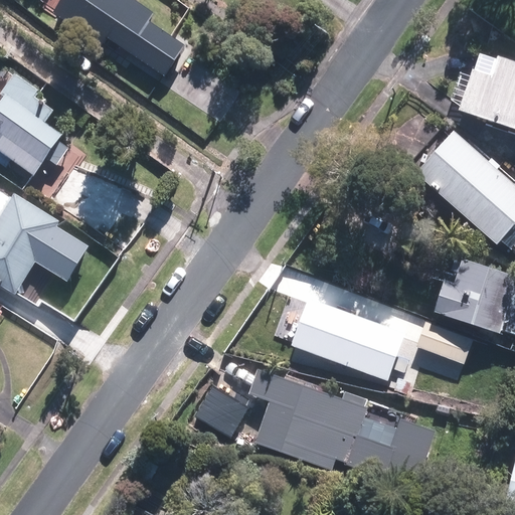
[(62,0),(59,5),(104,34),(163,73),(184,41),(151,19),(157,10),(141,0),(62,0)]
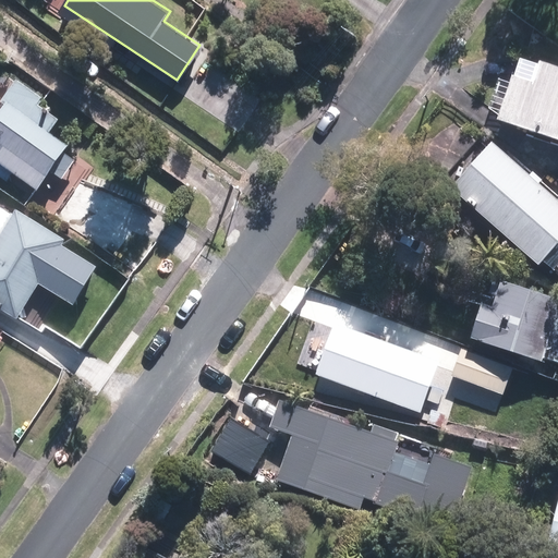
[(514,74),(500,116),(557,134),(557,67),(541,61),(535,81),(514,74)]
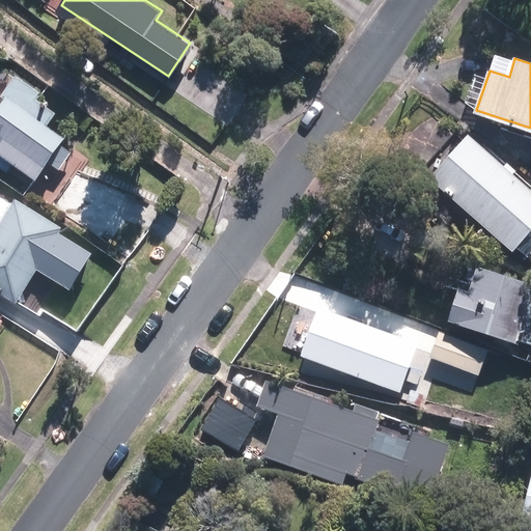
[(15,73),(0,93),(0,151),(36,176),(63,137),(49,127),(59,112),(39,99),(44,92),(15,73)]
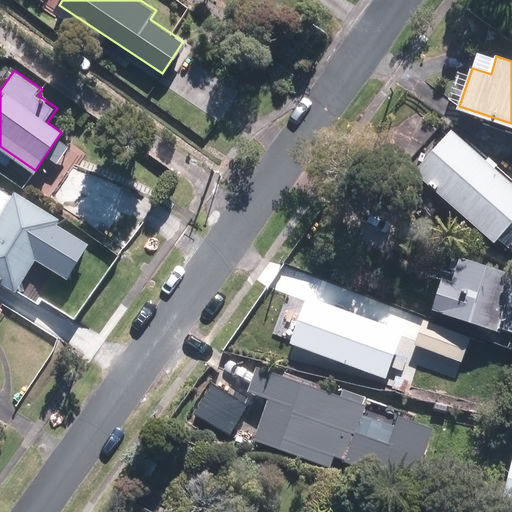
[(511,181),(452,129),(415,170),(496,240),(511,222),(511,181)]
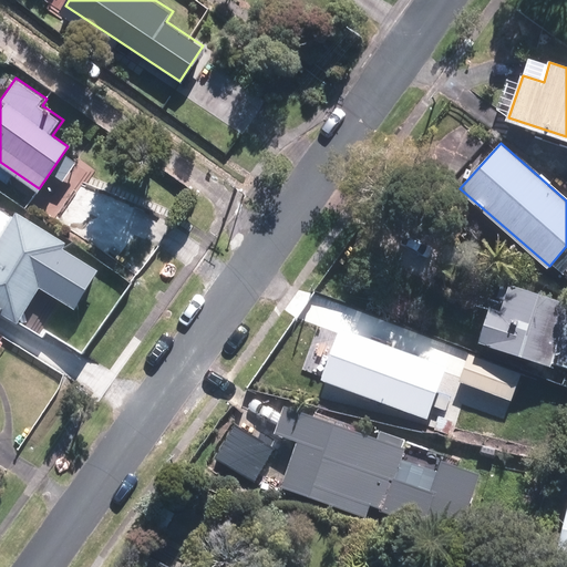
[(0,315),(17,326),(42,284),(79,307),(105,266),(0,199),(0,315)]
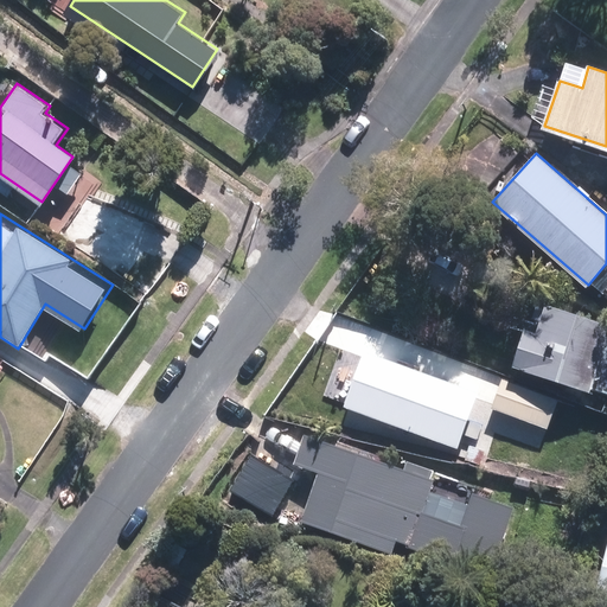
[(534,330),(522,365),(590,388),(606,337),(606,320),(553,302),(542,333),(534,330)]
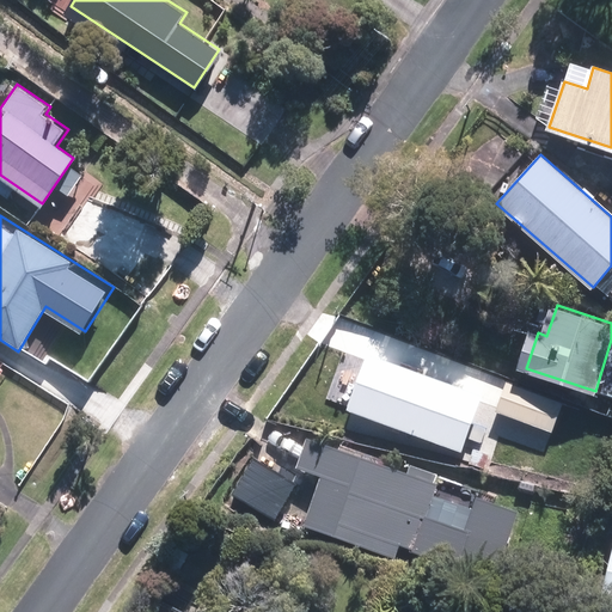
[(479,391),(369,354),(349,415),(459,451),(479,391)]
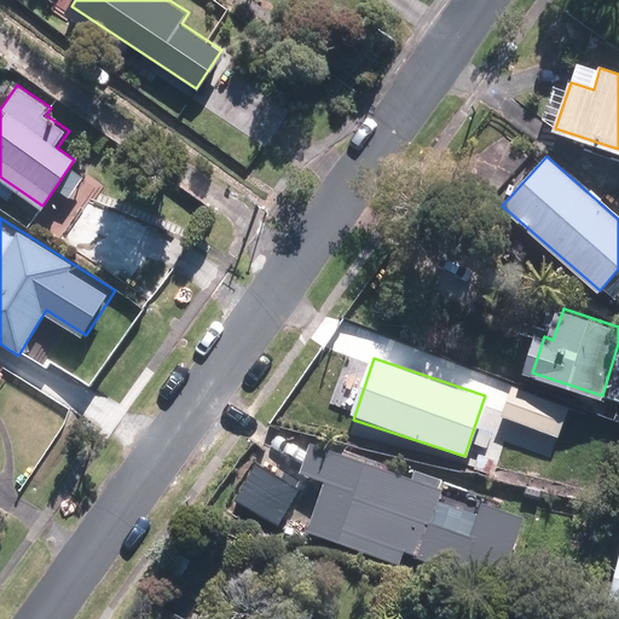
[(567,403),(514,386),(504,418),(556,435),(567,403)]
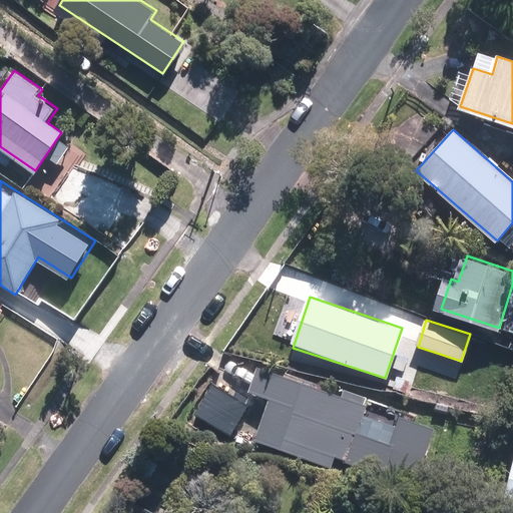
[(365,474),(386,410),(265,372),(258,395),(271,400),(259,440),(365,474)]
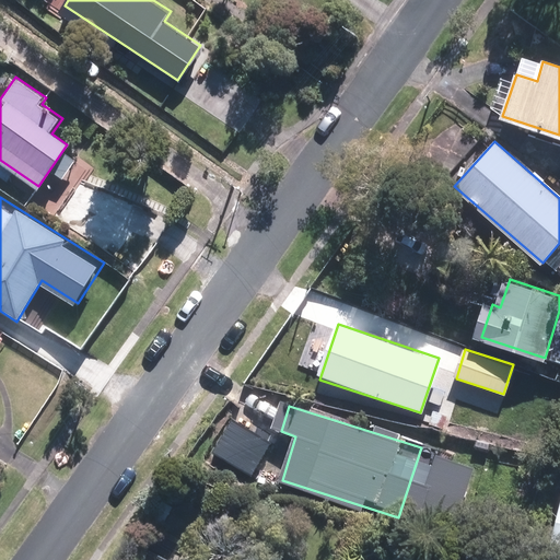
[(271,444),(234,420),(212,455),(249,478),(271,444)]
